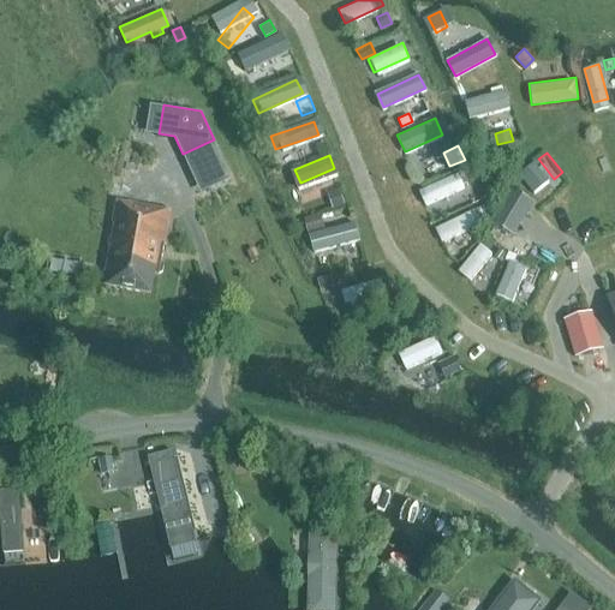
[(535,190),(549,179),(535,161),(520,172),(535,190)]
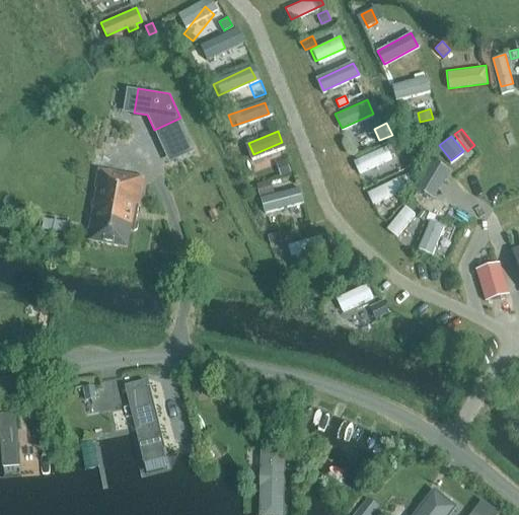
[(391,153),(398,150),(394,139),(386,142),(391,153)]
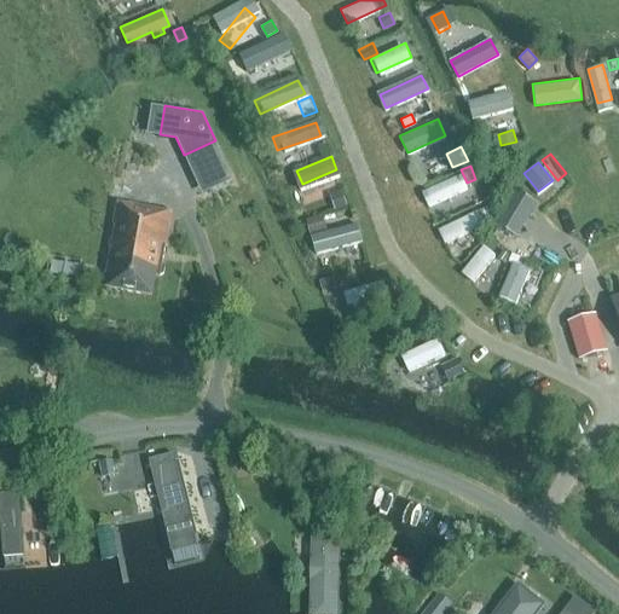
[(329,191),(334,208),(347,204),(341,187),(329,191)]
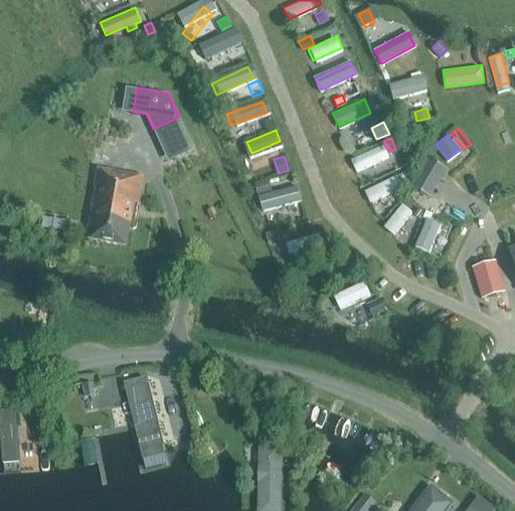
[(411,184),(430,195),(446,166),(427,156),(411,184)]
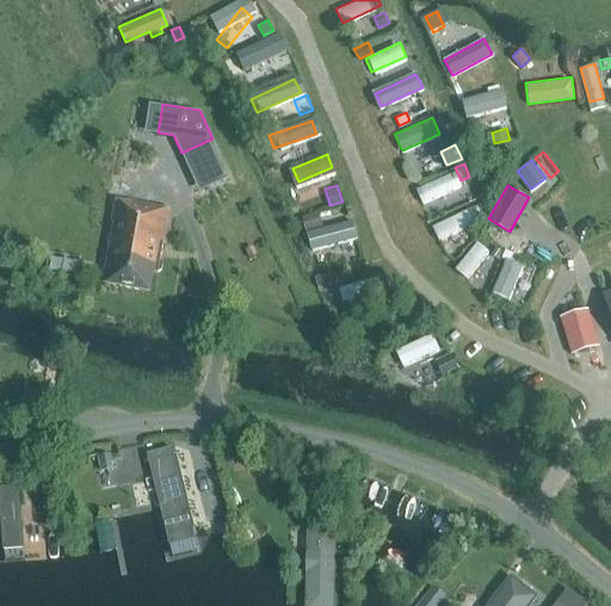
[(167,208),(115,198),(99,280),(147,289),(150,271),(155,272),(167,208)]
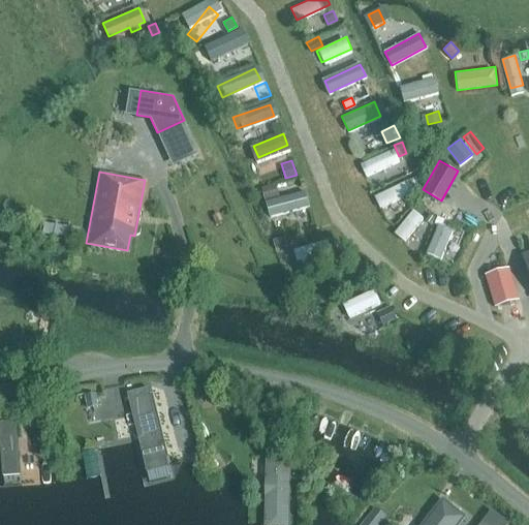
[(408,181),(413,187),(414,188),(421,184),(416,178),(415,176),(408,181)]
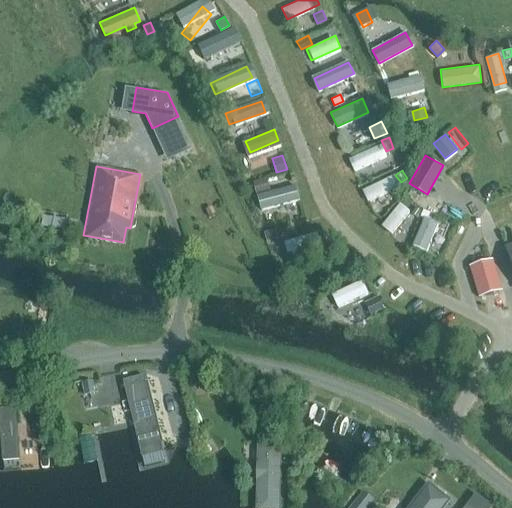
[(256,193),(270,189),(266,176),(252,180),(256,193)]
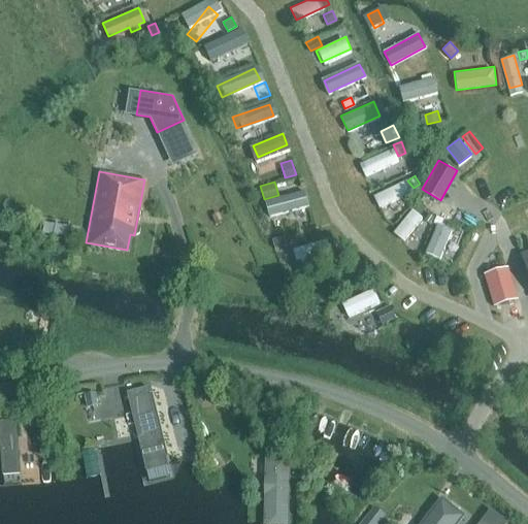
[(274,210),(307,202),(303,190),(271,198),(274,210)]
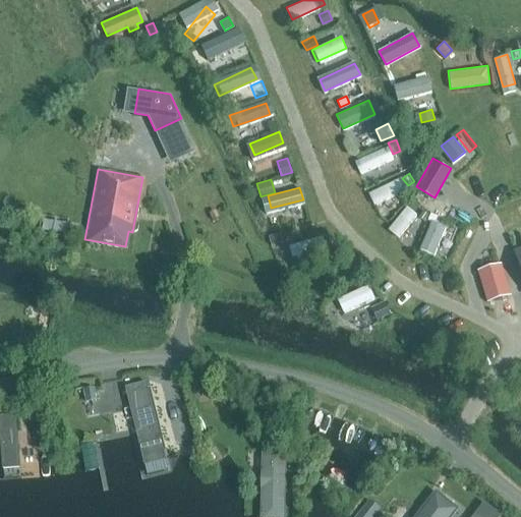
[(215,209),(209,212),(212,219),(219,216),(215,209)]
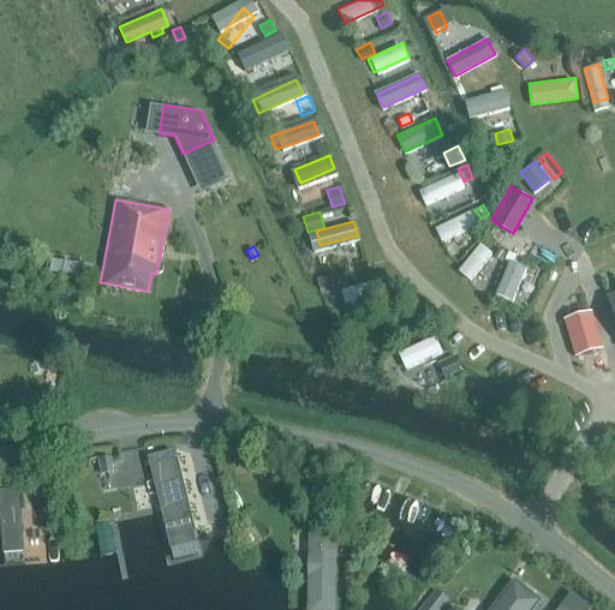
[(501,258),(506,252),(499,247),(494,253),(501,258)]
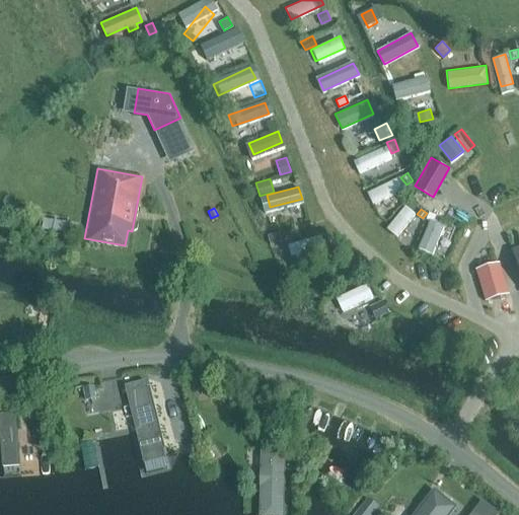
[(400,241),(414,215),(404,210),(391,237),(400,241)]
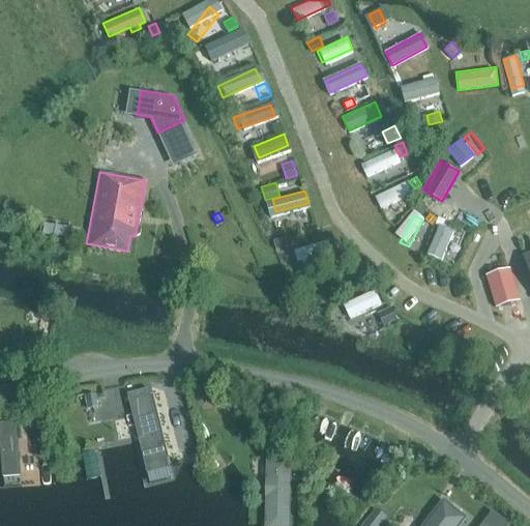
[(438,215),(435,222),(443,225),(445,218),(438,215)]
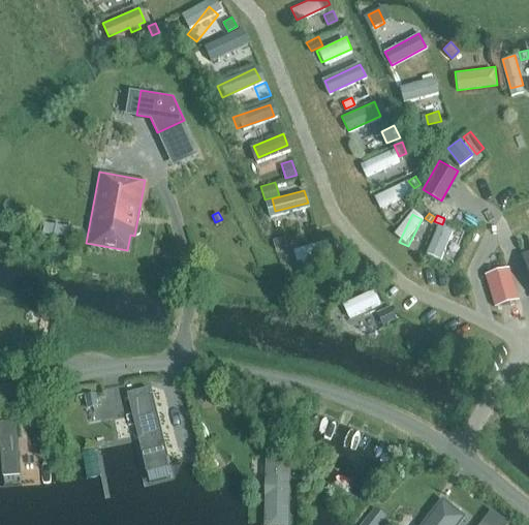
[(439,259),(449,228),(438,224),(427,254),(439,259)]
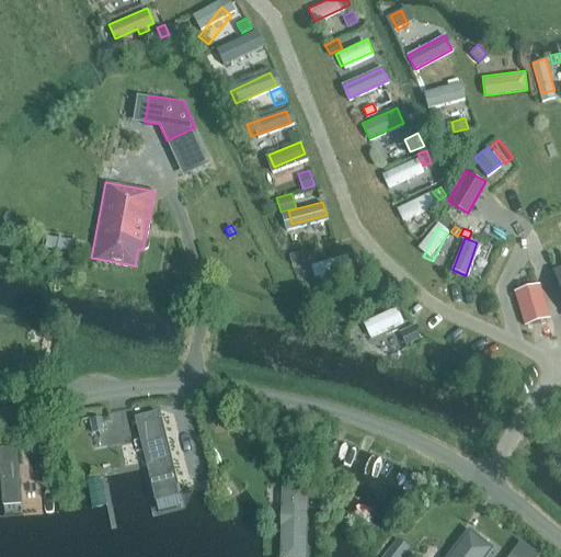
[(301,249),(288,253),(292,262),(305,258),(301,249)]
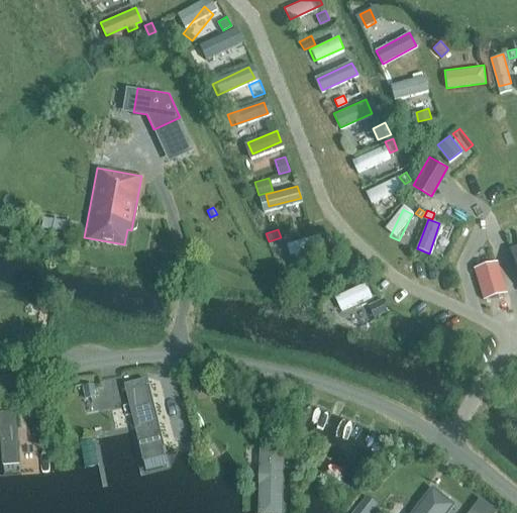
[(290,254),(324,243),(320,232),(287,242),(290,254)]
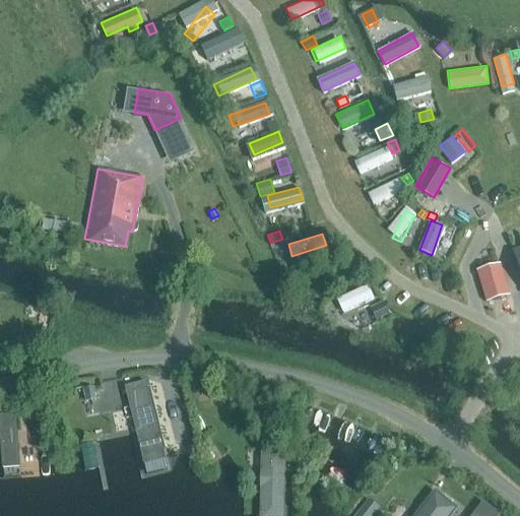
[(498,260),(476,266),(486,299),(508,292),(498,260)]
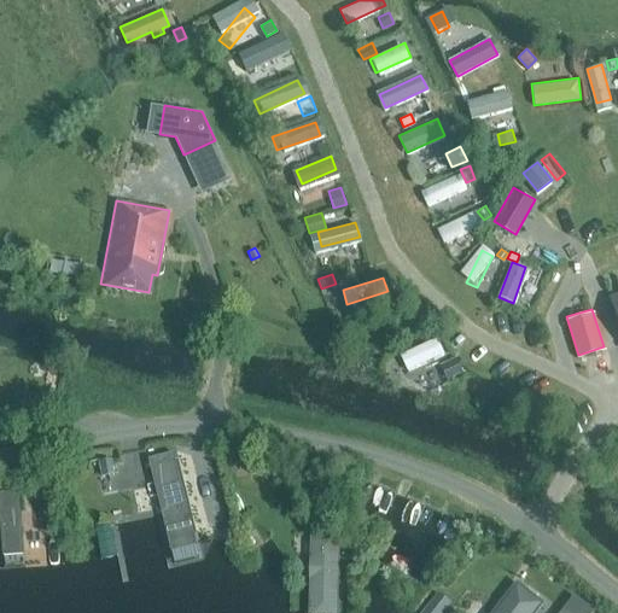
[(439,363),(447,378),(464,369),(456,355),(439,363)]
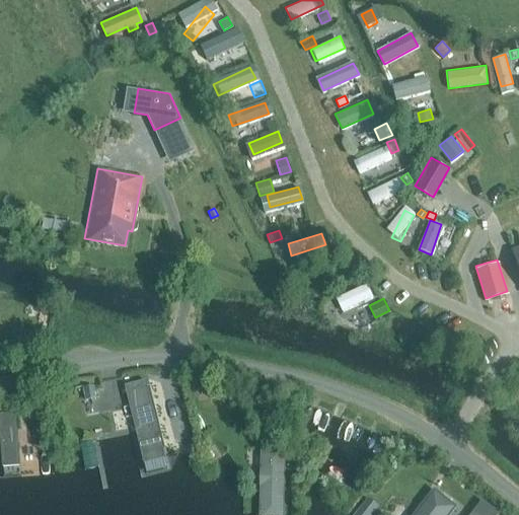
[(147,377),(124,382),(147,472),(169,466),(147,377)]
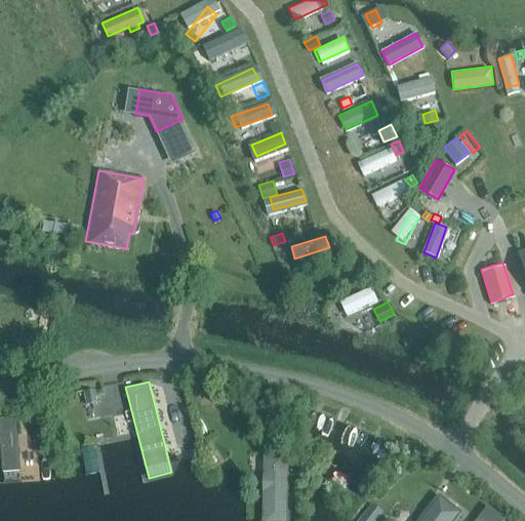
[(94,388),(83,389),(86,403),(97,401),(94,388)]
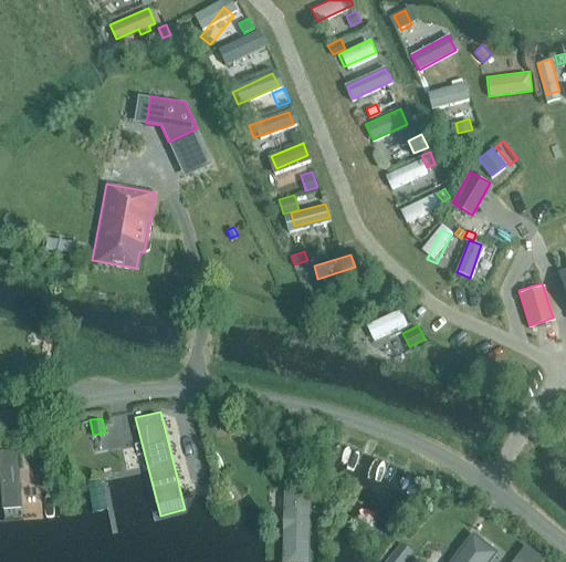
[(272,423),(258,426),(260,439),(275,436),(272,423)]
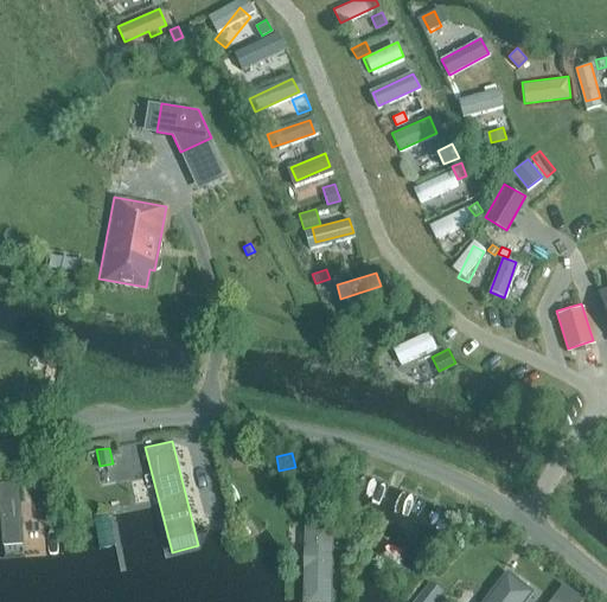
[(0,481),(0,487),(4,552),(24,552),(20,480),(0,481)]
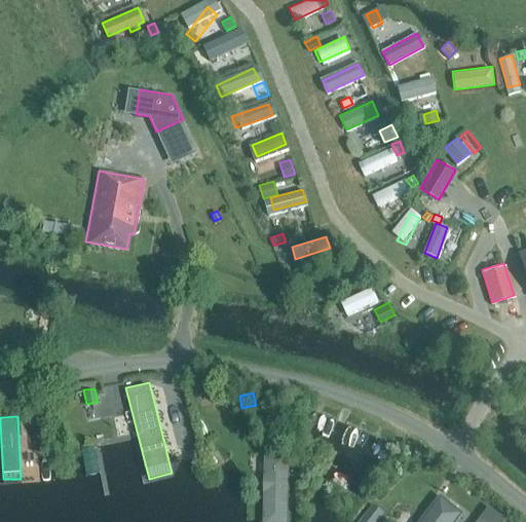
[(288,521),(289,451),(265,451),(263,521),(288,521)]
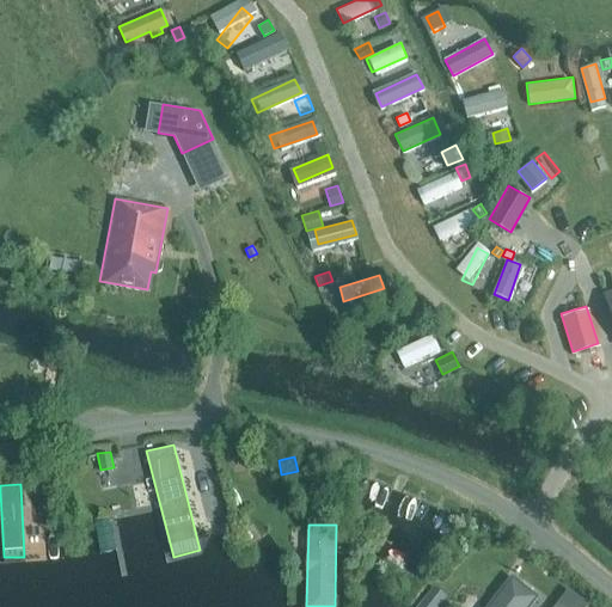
[(513,570),(483,606),(530,606),(542,592),(513,570)]
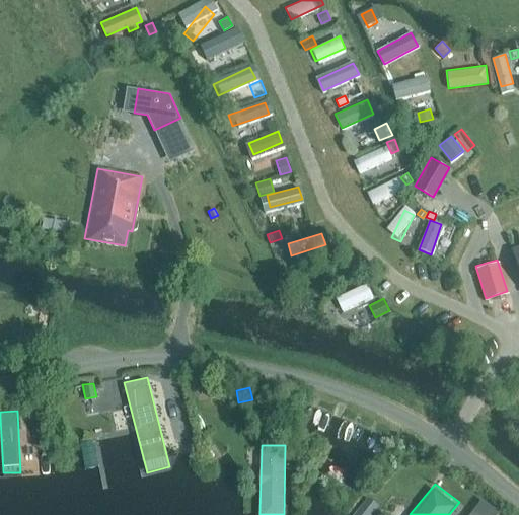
[(468,514),(496,514),(499,511),(482,498),(480,500),(468,514)]
